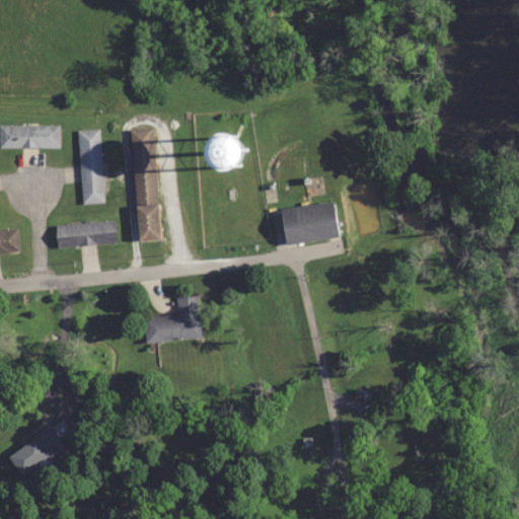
[(59,125),(0,125),(0,147),(59,147),(59,125)]
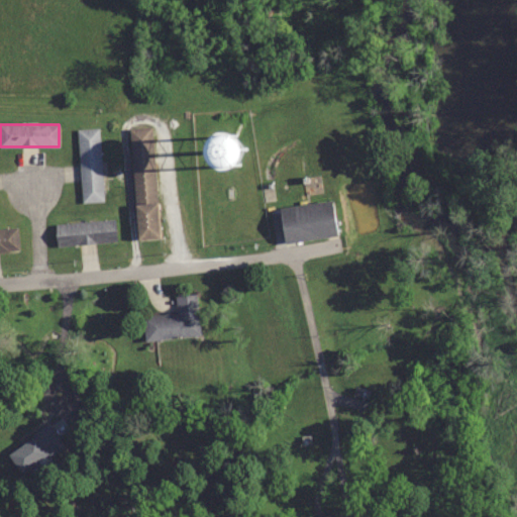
[(77,129),(82,203),(103,202),(99,128),(77,129)]
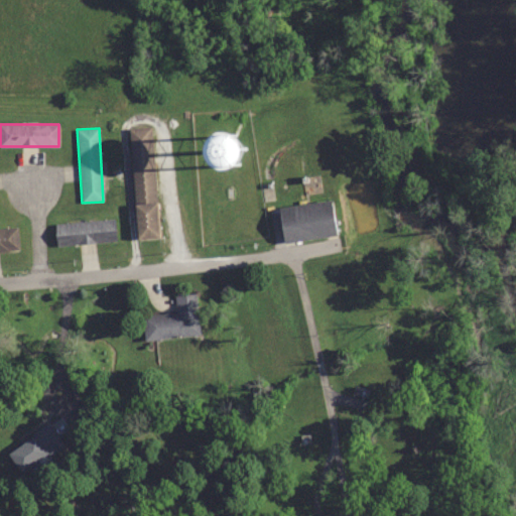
[(152,128),(130,128),(135,239),(157,238),(152,128)]
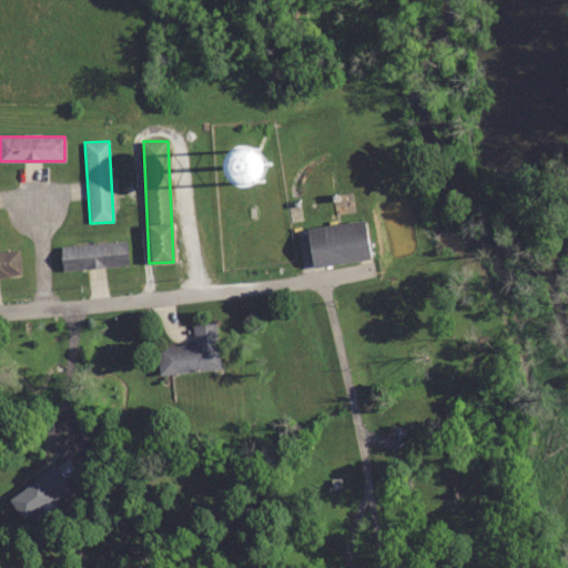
[(306,229),(312,267),(369,260),(364,221),(306,229)]
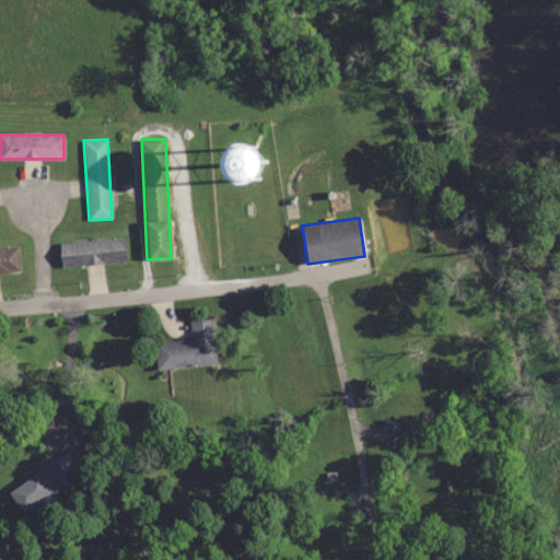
[(126,263),(124,238),(59,243),(61,267),(126,263)]
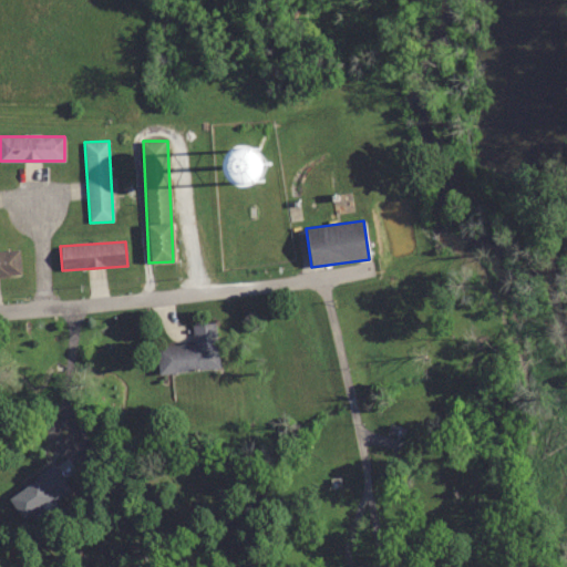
[(19,250),(0,250),(0,277),(20,276),(19,250)]
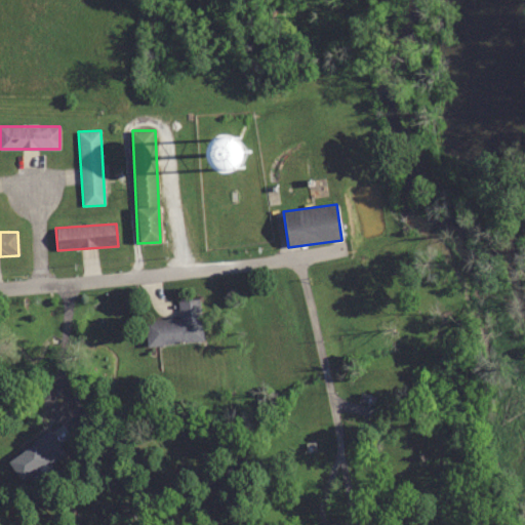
[(177,300),(178,319),(145,321),(147,346),(202,341),(199,299),(177,300)]
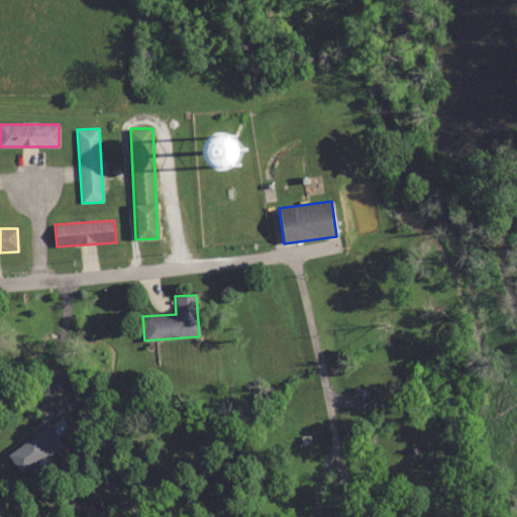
[(7,448),(18,473),(64,450),(52,427),(7,448)]
